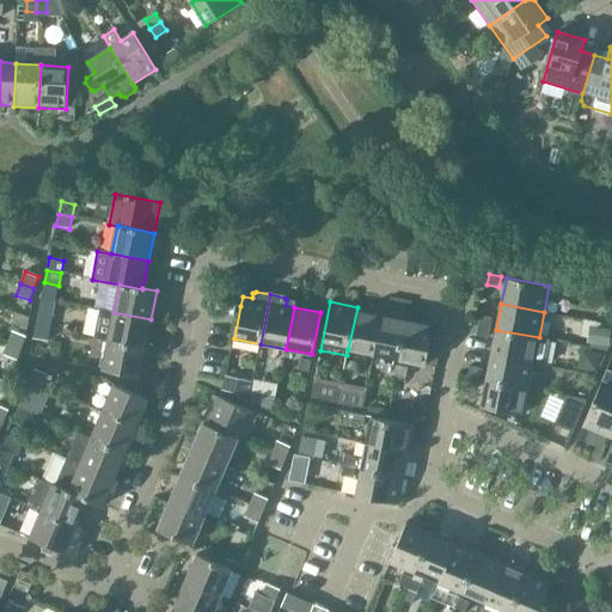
[(348,349),(374,354),(383,312),(357,307),(348,349)]
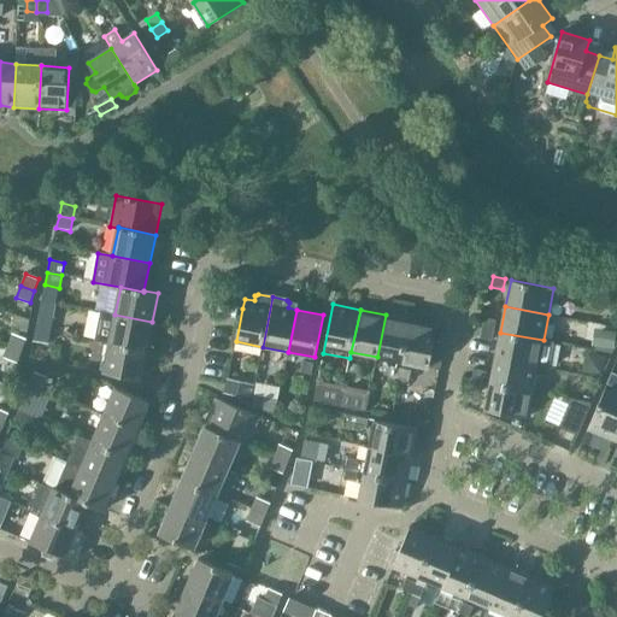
[(99,312),(93,340),(110,344),(146,351),(152,322),(115,315),(99,312)]
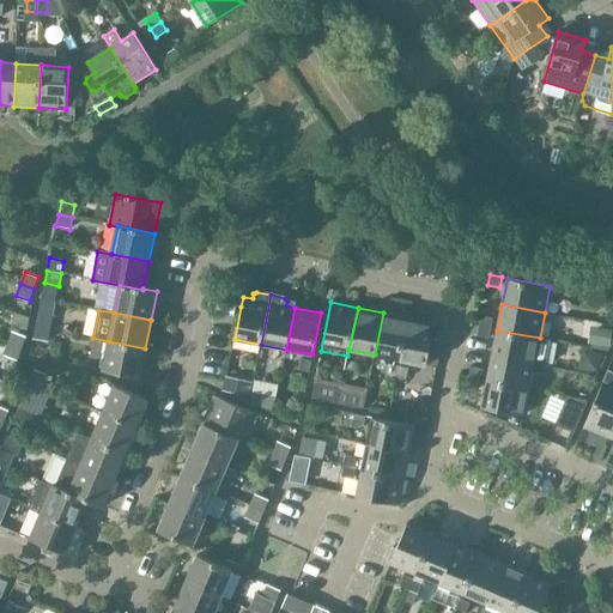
[(375,354),(400,360),(408,317),(383,313),(375,354)]
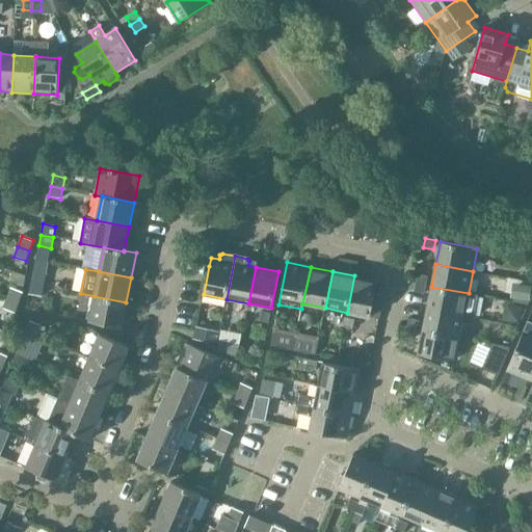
[(33,272),(31,284),(44,286),(46,275),(33,272)]
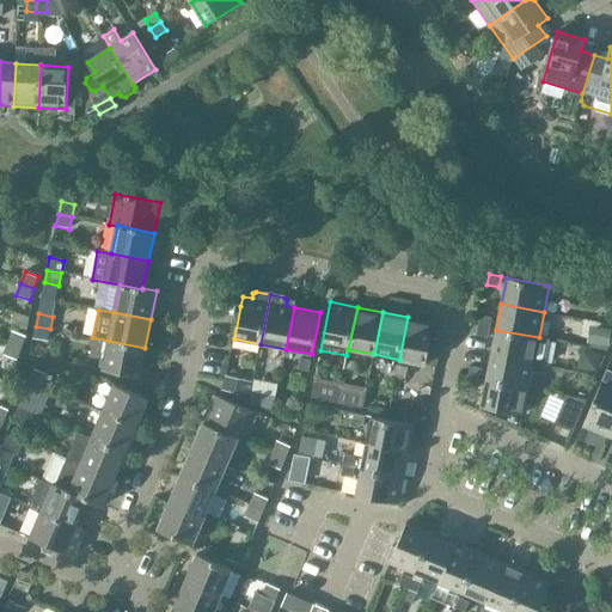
[(481,316),(478,326),(490,329),(493,318),(481,316)]
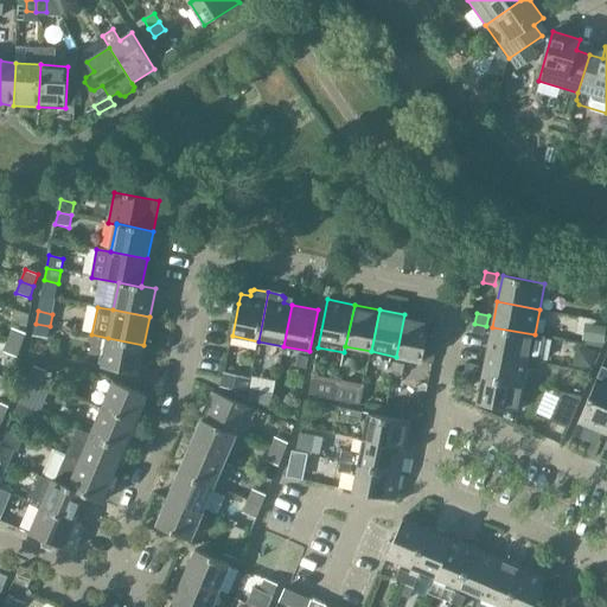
[(404,314),(396,357),(422,362),(430,320),(404,314)]
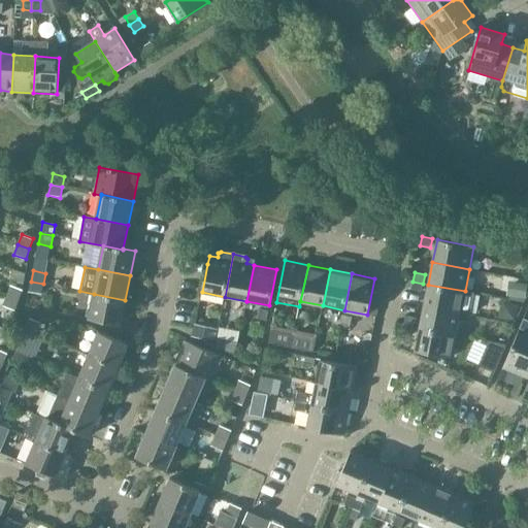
[(29,292),(40,295),(43,284),(31,282),(29,292)]
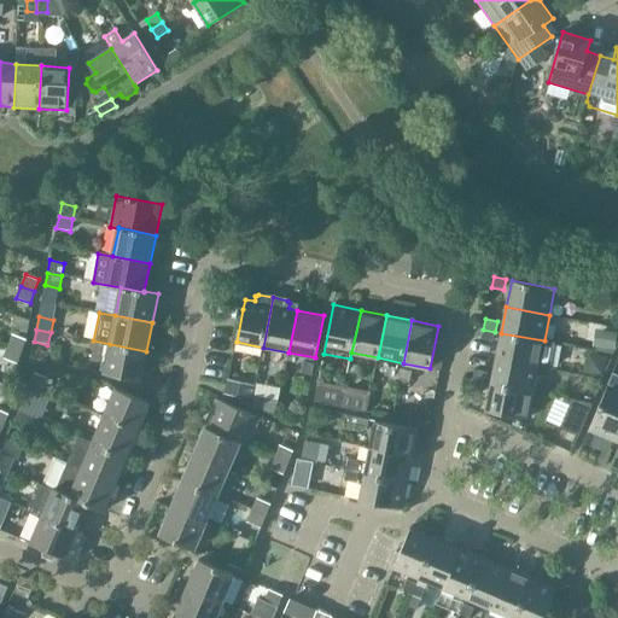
[(483,330),(481,339),(493,342),(495,332),(483,330)]
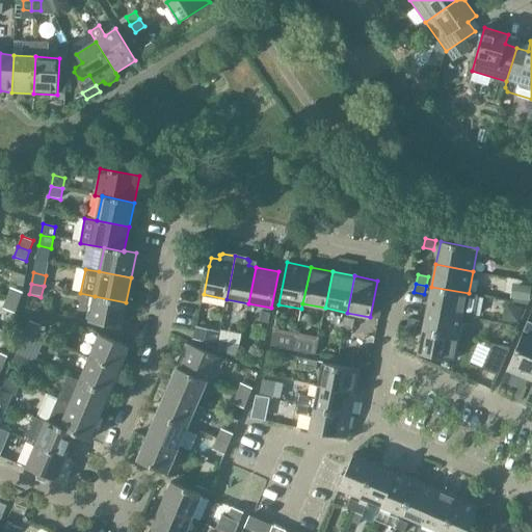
[(431,287),(427,309),(463,316),(469,293),(431,287)]
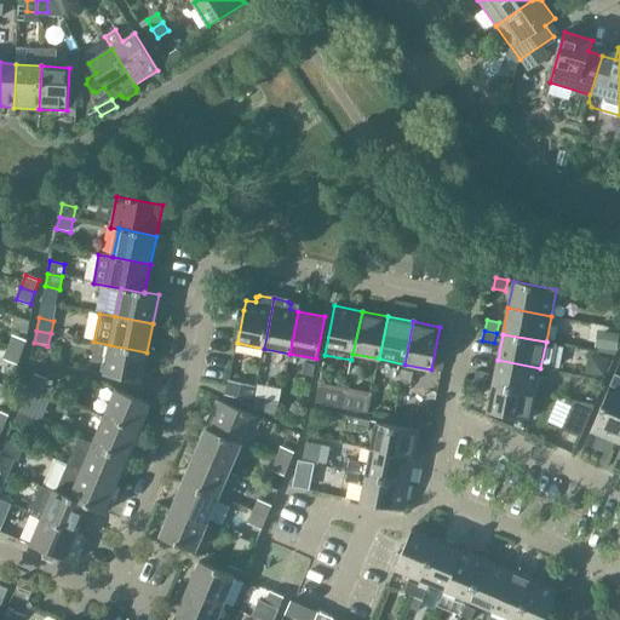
[(9,348),(22,352),(27,340),(13,336),(9,348)]
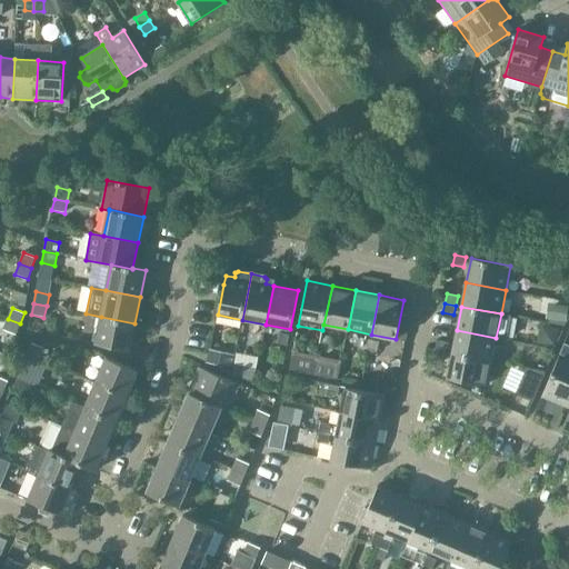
[(135,323),(101,317),(95,343),(130,350),(135,323)]
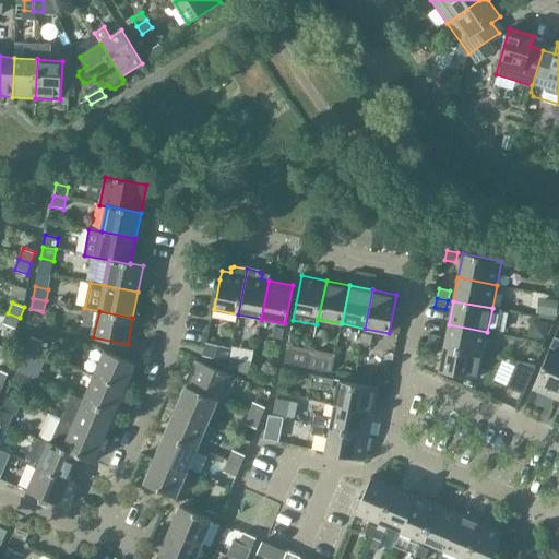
[(20,318),(8,313),(3,324),(16,329),(20,318)]
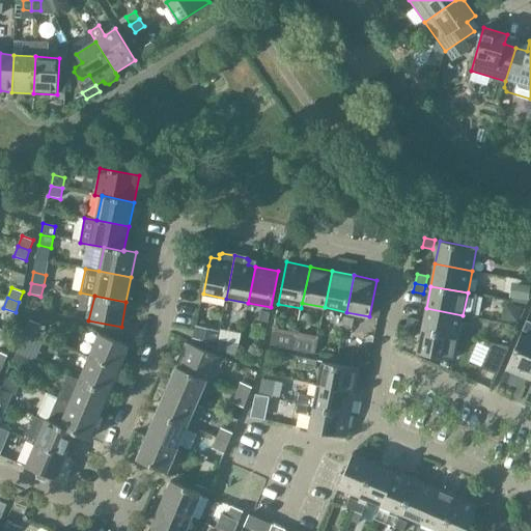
[(426,308),(422,330),(458,337),(463,315),(426,308)]
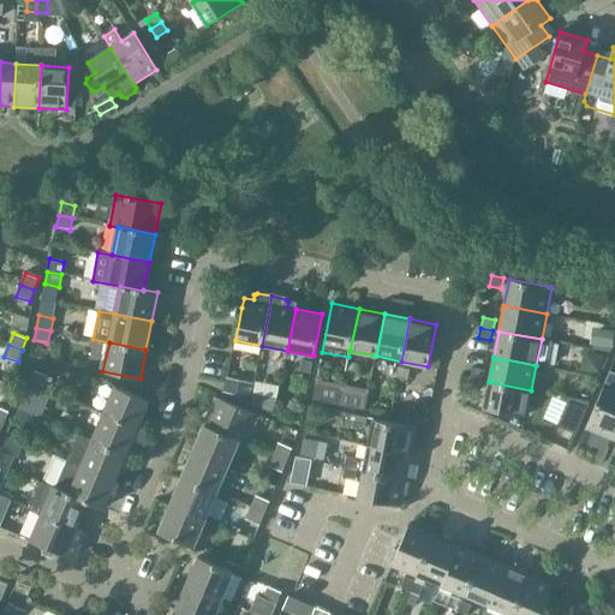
[(300,372),(310,374),(312,362),(303,360),(300,372)]
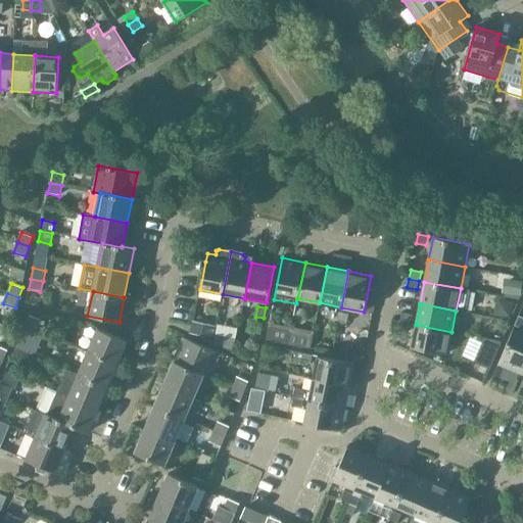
[(329,321),(338,323),(340,313),(331,311),(329,321)]
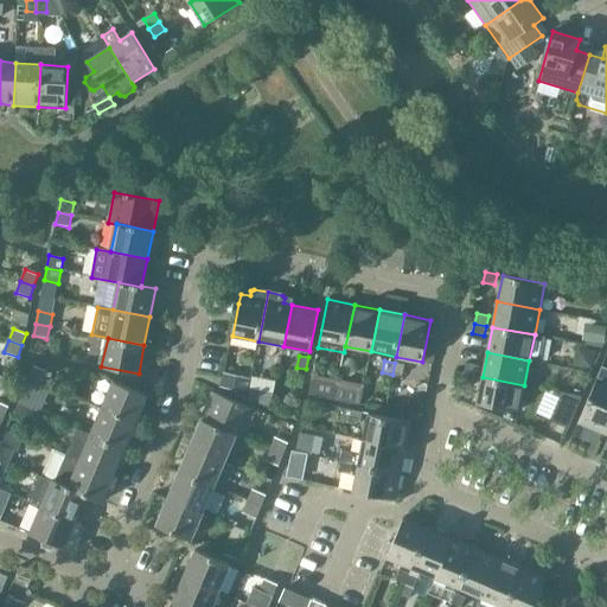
[(395,363),(393,375),(402,376),(404,364),(395,363)]
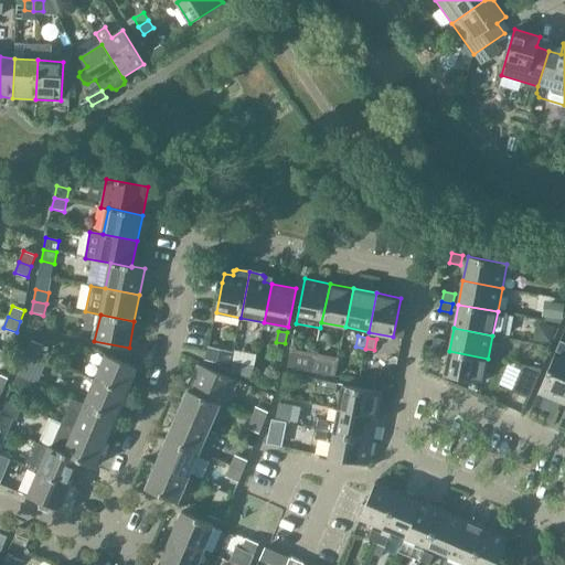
[(433,348),(444,350),(445,340),(434,338),(433,348)]
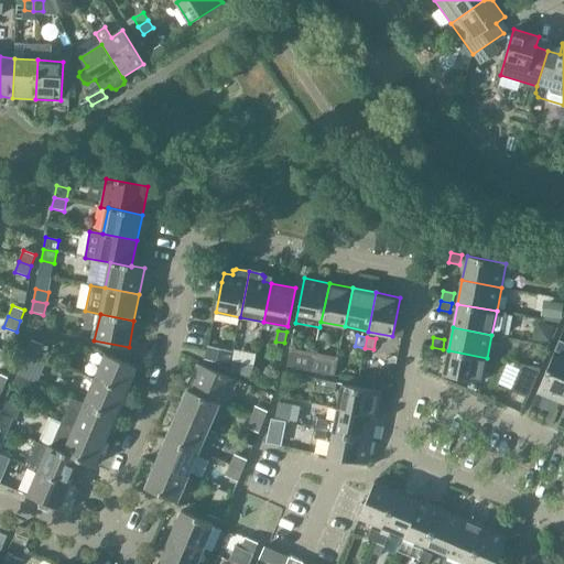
[(32,340),(28,351),(40,356),(44,345),(32,340)]
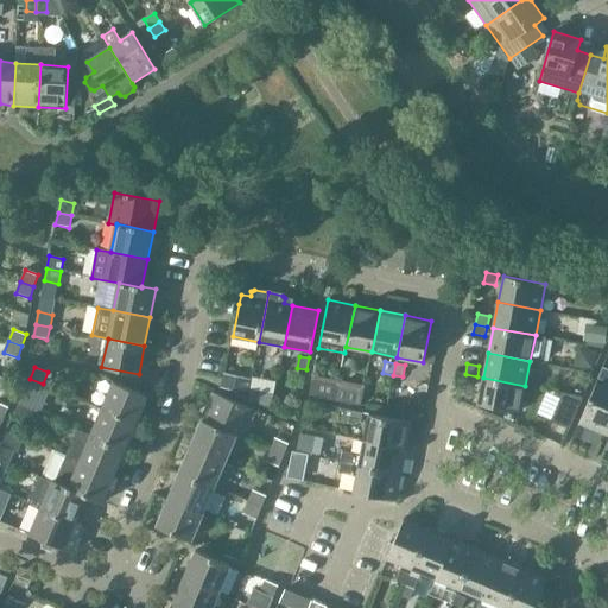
[(477,377),(466,374),(463,384),(475,386),(477,377)]
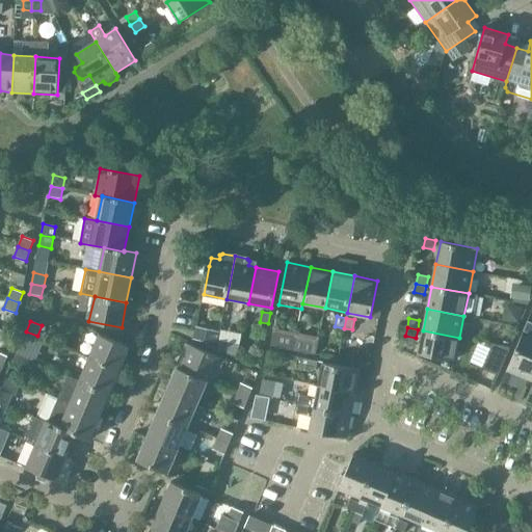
[(194,340),(213,348),(218,337),(198,328),(194,340)]
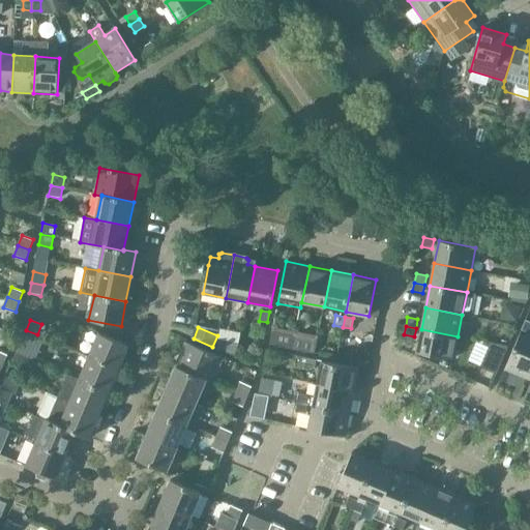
[(458,336),(421,329),(416,352),(453,359),(458,336)]
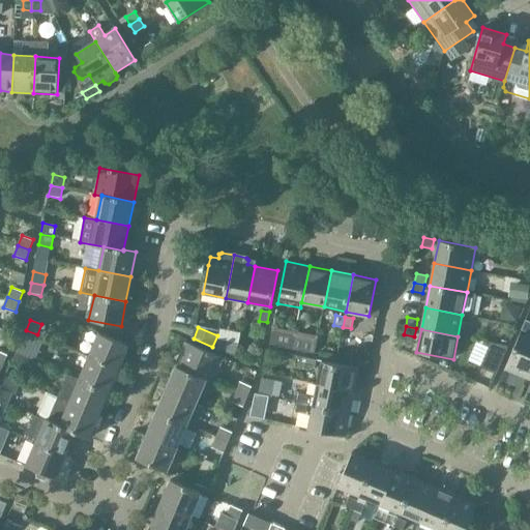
[(269,345),(290,349),(293,336),(272,332),(269,345)]
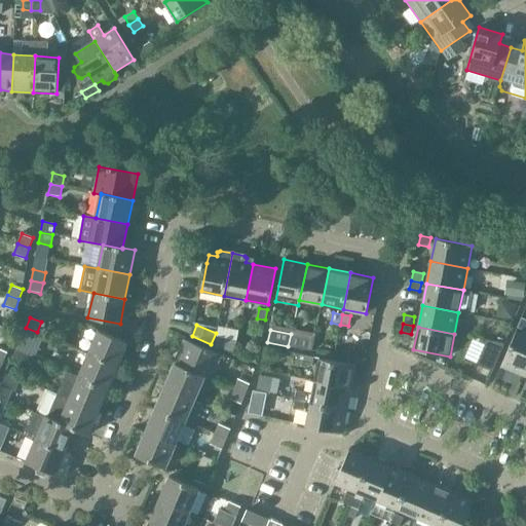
[(99,331),(88,354),(118,367),(127,343),(99,331)]
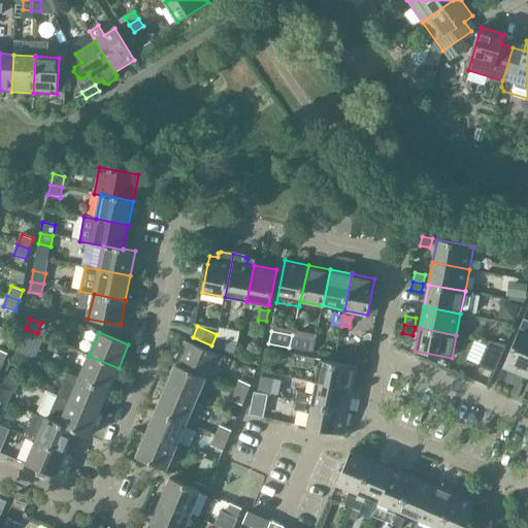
[(503,368),(525,377),(527,368),(527,338),(518,334),(503,368)]
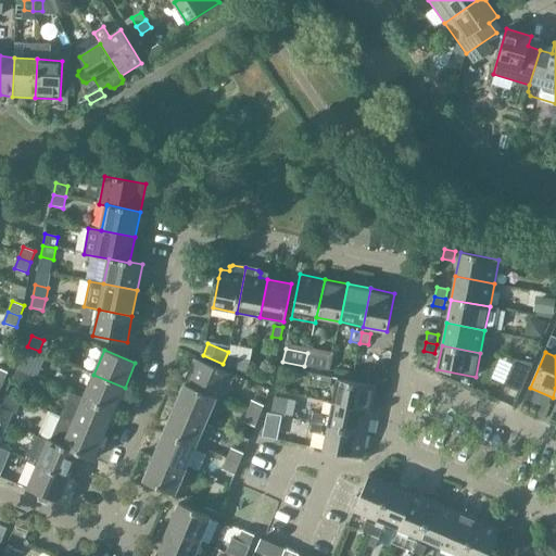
[(16,370),(28,376),(33,365),(21,359),(16,370)]
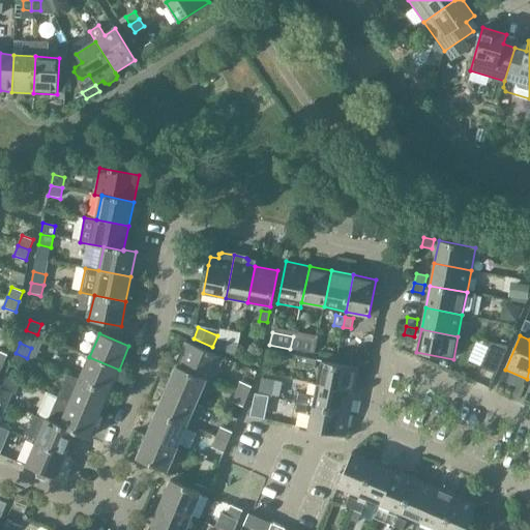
[(186,343),(176,367),(206,380),(205,380),(212,383),(223,357),(186,343)]
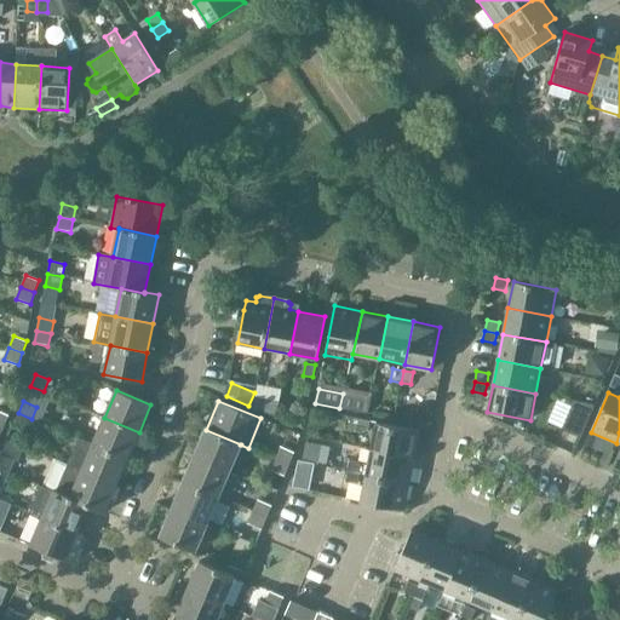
[(563,429),(581,436),(595,405),(574,401),(563,429)]
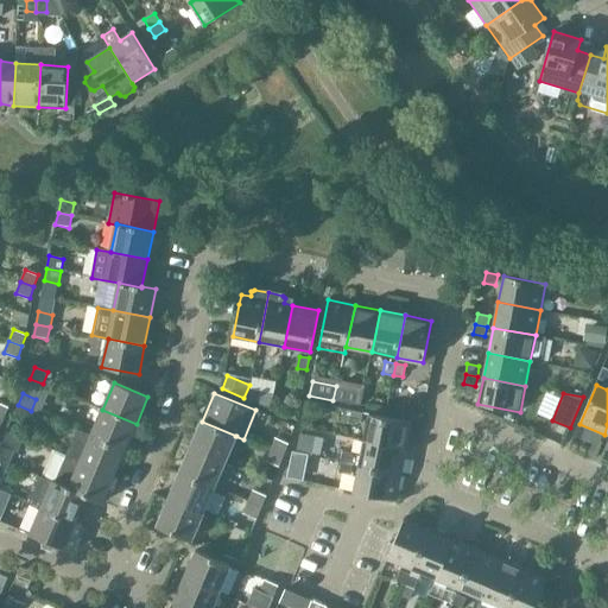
[(18,405),(13,417),(26,422),(31,411),(18,405)]
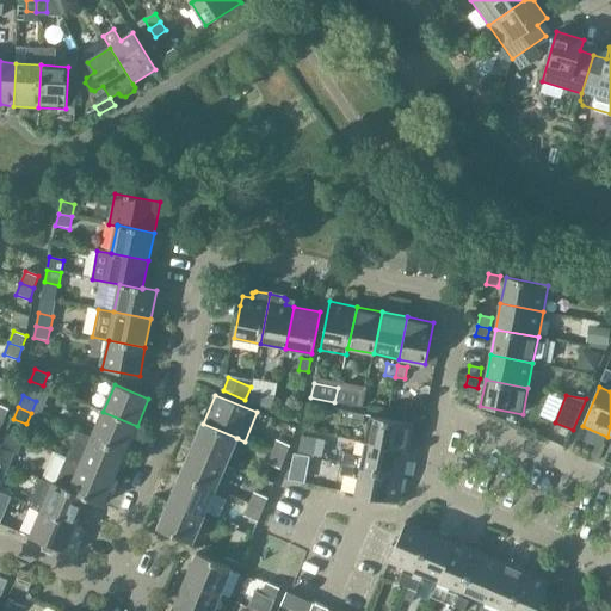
[(103,412),(92,438),(125,452),(137,426),(103,412)]
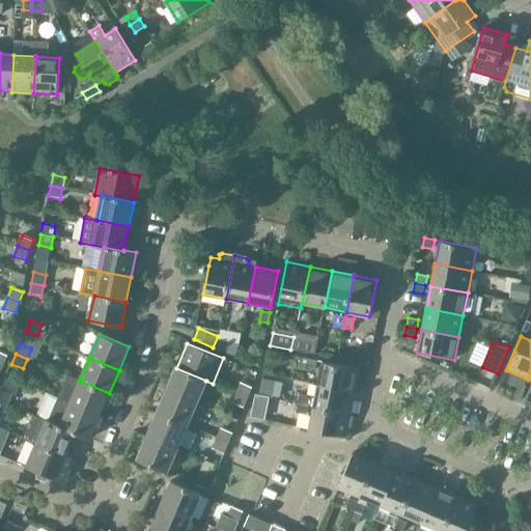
[(317,361),(307,359),(305,368),(315,370),(317,361)]
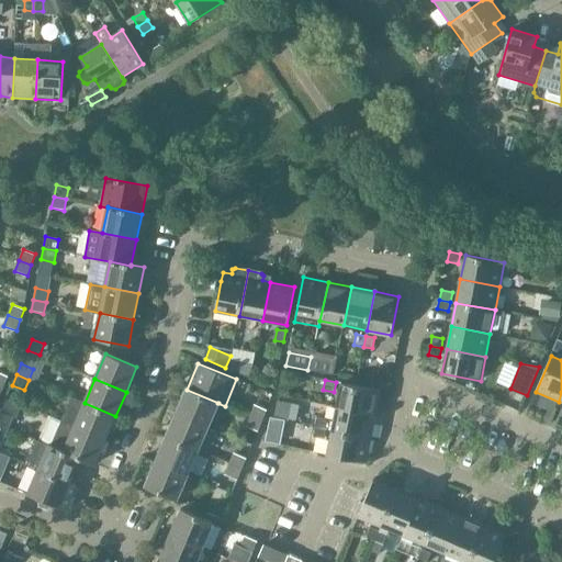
[(341,383),(336,407),(375,415),(380,391),(341,383)]
